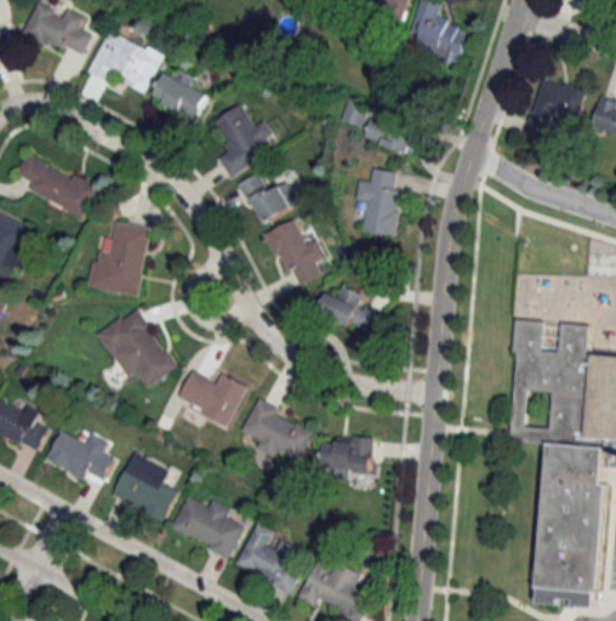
[(61,16),(34,4),(22,32),(79,57),(89,34),(78,29),(83,17),(64,9),(61,16)]
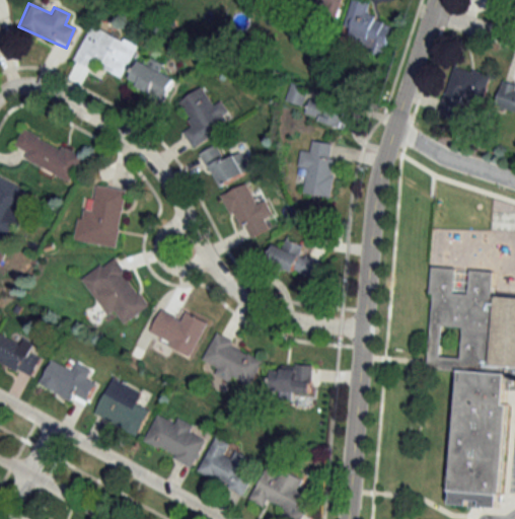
[(121,76),(136,46),(89,23),(71,60),(89,69),(93,63),(121,76)]
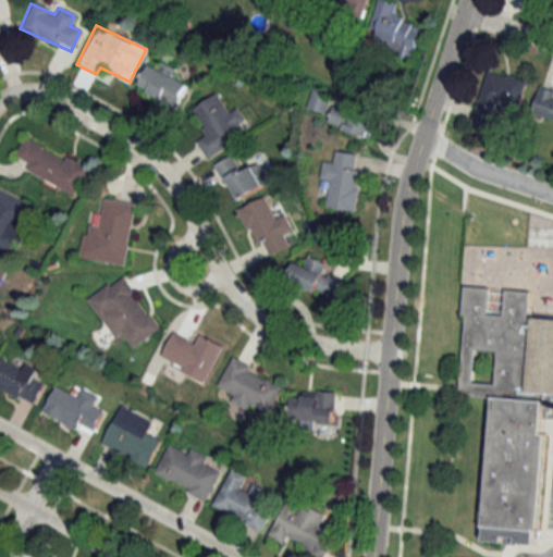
[(416,29),(394,26),(391,57),(412,60),(416,29)]
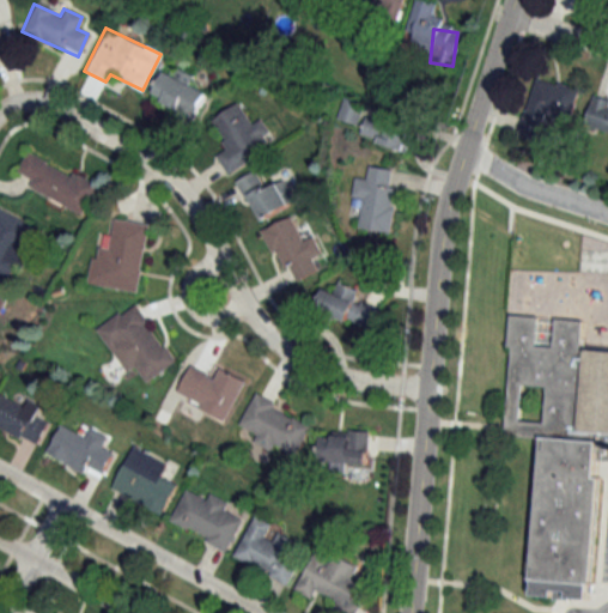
[(205,90),(164,67),(147,96),(189,119),(205,90)]
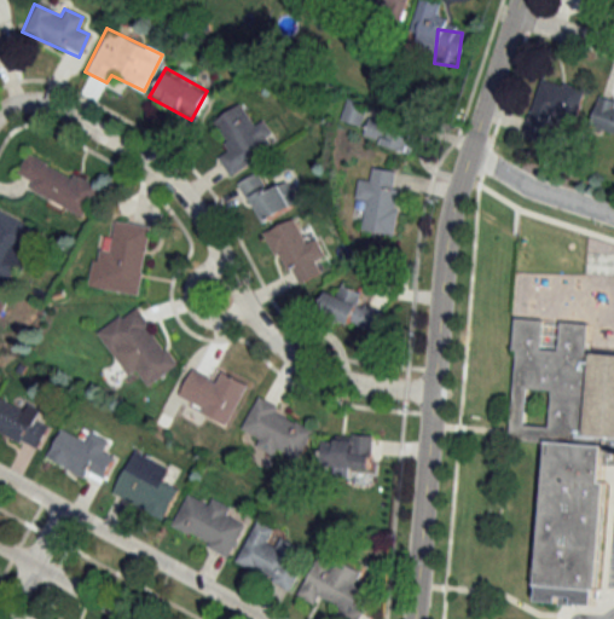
[(528,115),(571,126),(580,90),(538,77),(528,115)]
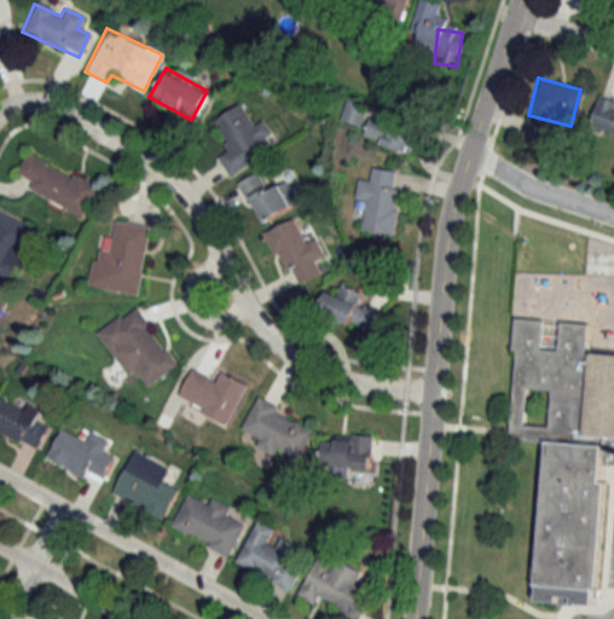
[(613,134),(613,104),(595,98),(586,127),(613,134)]
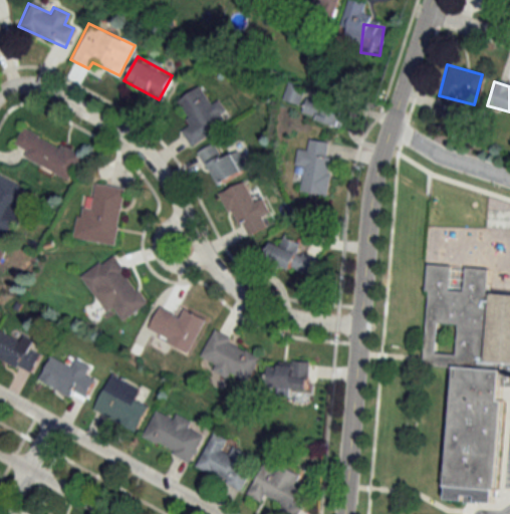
[(280,100),(294,104),(301,87),(287,82),(280,100)]
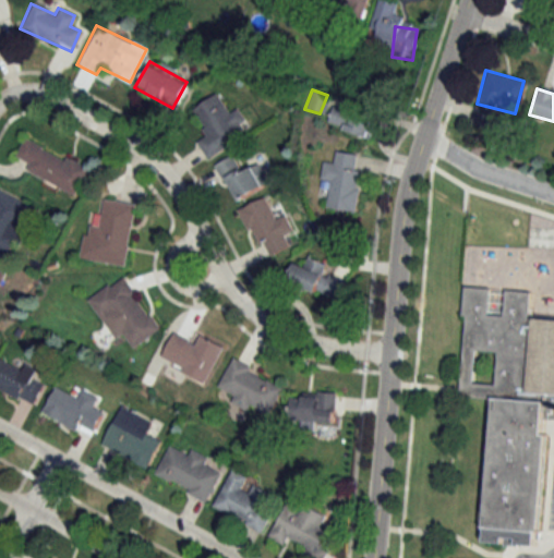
[(227,112),(215,93),(188,110),(204,135),(193,142),(204,158),(248,131),(235,108),(227,112)]
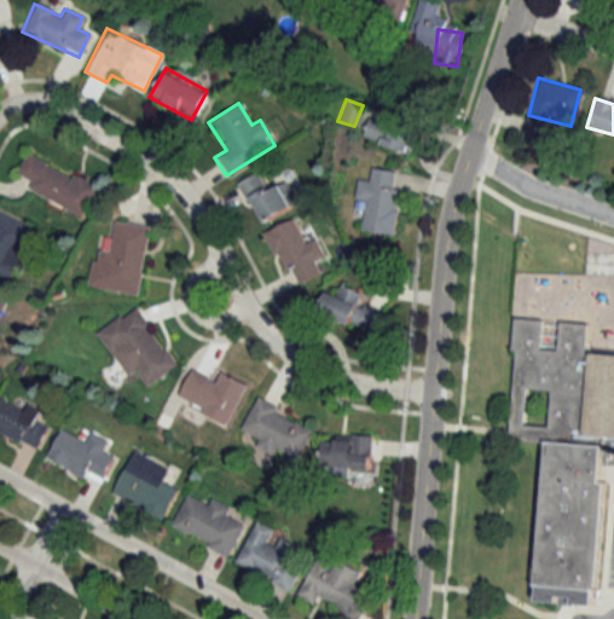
[(359,137),(406,154),(413,133),(366,117),(359,137)]
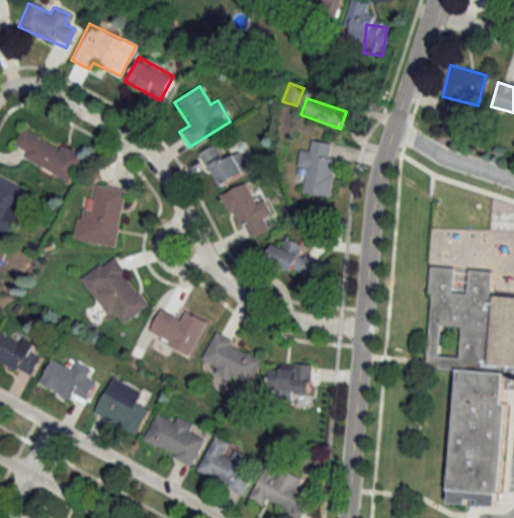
[(68,181),(80,157),(20,127),(11,147),(21,152),(18,157),(68,181)]
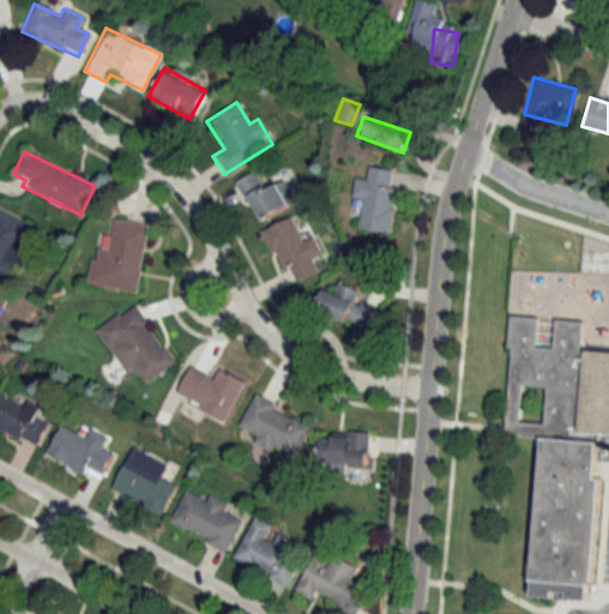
[(393,187),(386,186),(387,169),(367,167),(366,179),(353,178),(350,198),(361,199),(357,230),(389,233),(393,187)]
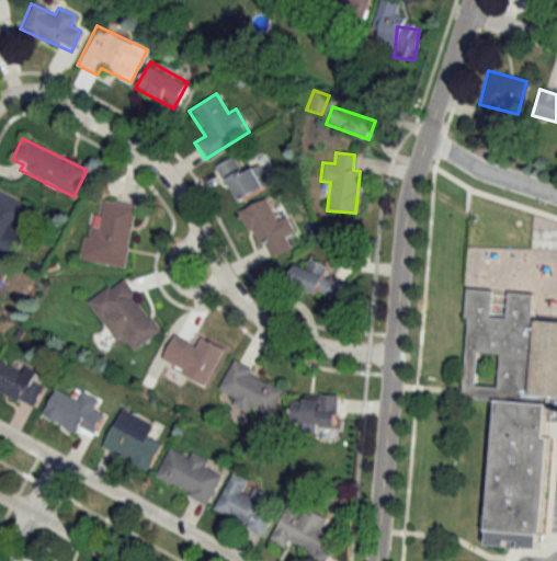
[(214,165),(234,203),(268,185),(257,164),(241,172),(232,156),(214,165)]
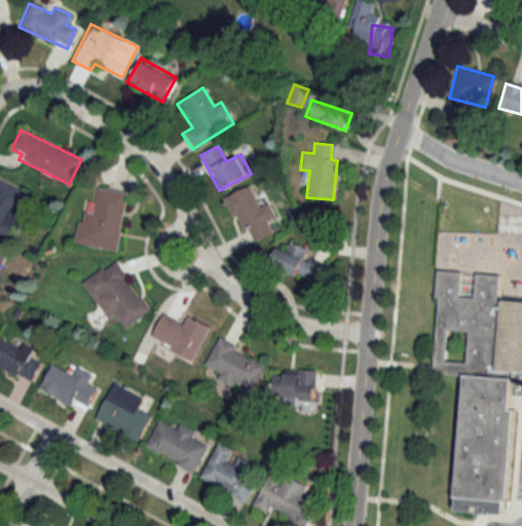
[(0,240),(5,242),(28,193),(0,180),(0,240)]
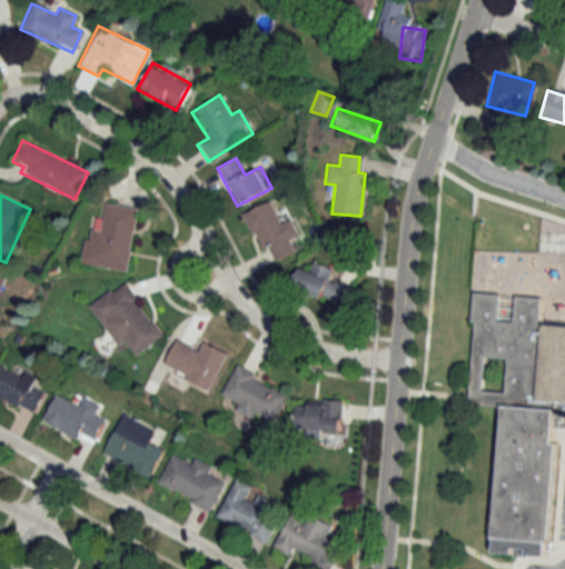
[(246,211),(266,262),(296,251),(281,215),(276,217),(269,201),(246,211)]
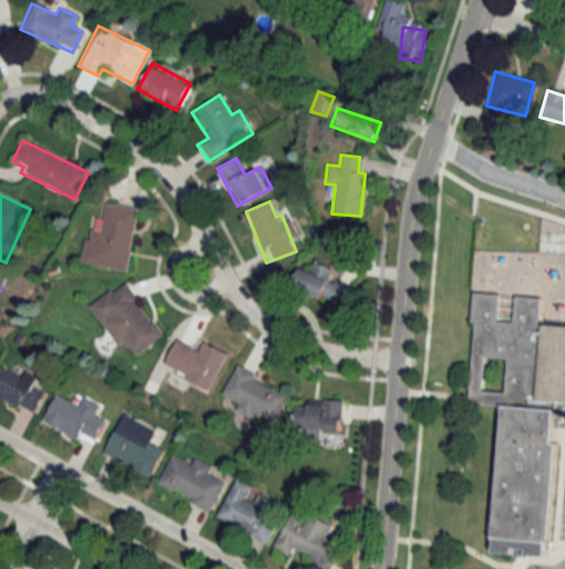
[(136,208),(102,203),(100,216),(86,213),(78,265),(126,271),(136,208)]
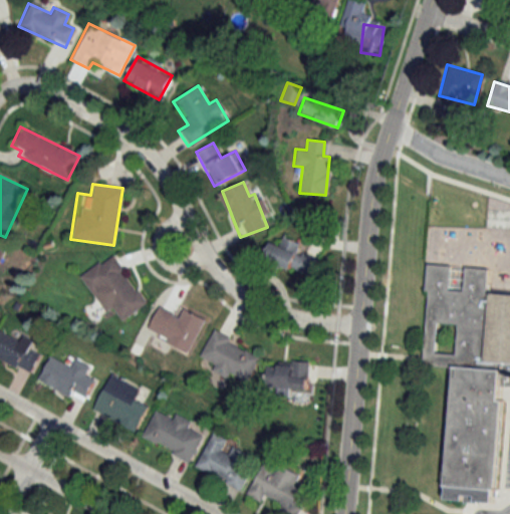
[(262,262),(312,275),(316,259),(295,254),(298,242),(281,237),(279,245),(268,242),(262,262)]
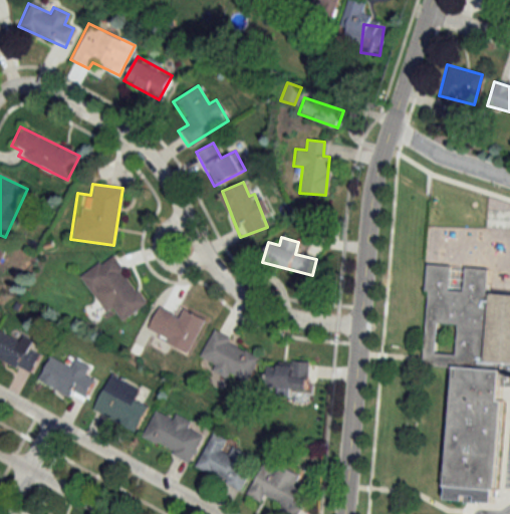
[(77,276),(93,299),(102,292),(120,320),(145,303),(110,253),(77,276)]
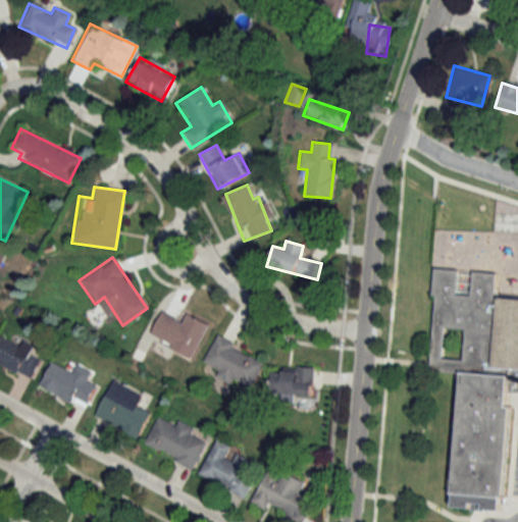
[(429,266),(452,268),(450,293),(466,294),(468,269),(489,271),(487,296),(517,298),(517,389),(503,388),(502,404),(507,405),(500,497),(497,497),(496,509),(478,508),(478,509),(466,508),(466,507),(449,505),(450,492),(448,492),(458,370),(425,367),(431,293),(427,293),(429,266)]
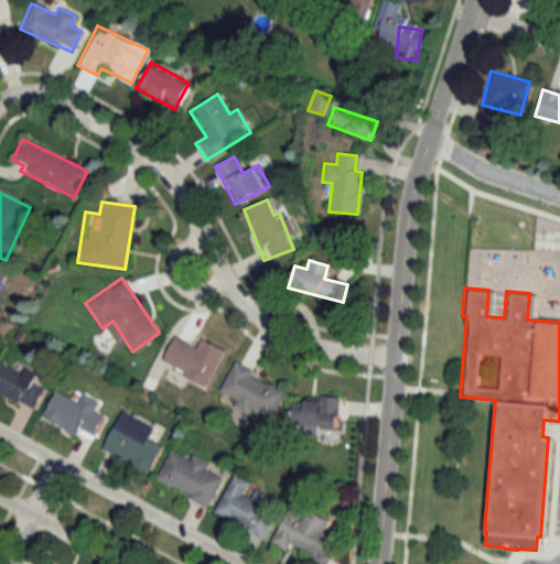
[(198,339),(195,347),(172,336),(159,366),(205,386),(222,349),(198,339)]
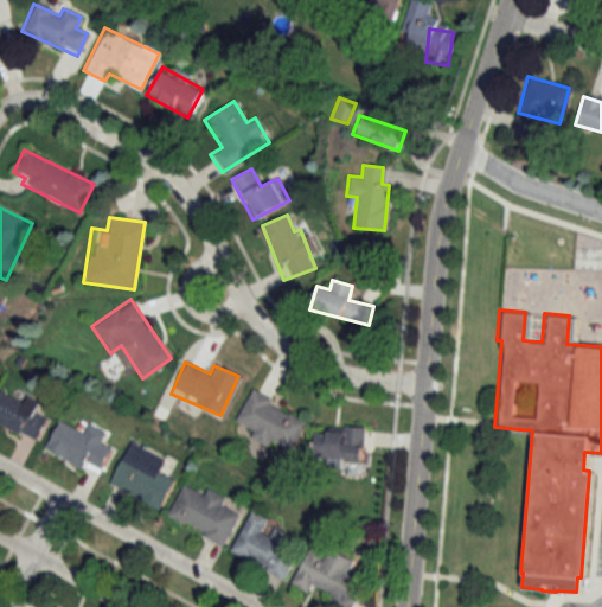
[(32,413),(36,407),(0,388),(0,425),(33,442),(45,419),(32,413)]
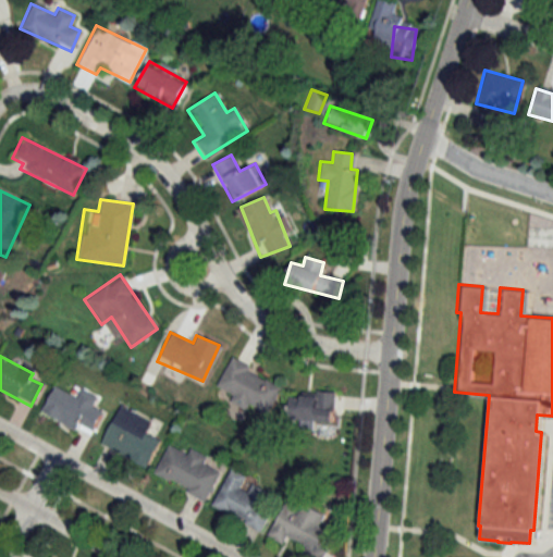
[(252,374),(254,368),(229,356),(216,386),(231,393),(226,403),(246,410),(248,406),(267,413),(279,387),(252,374)]
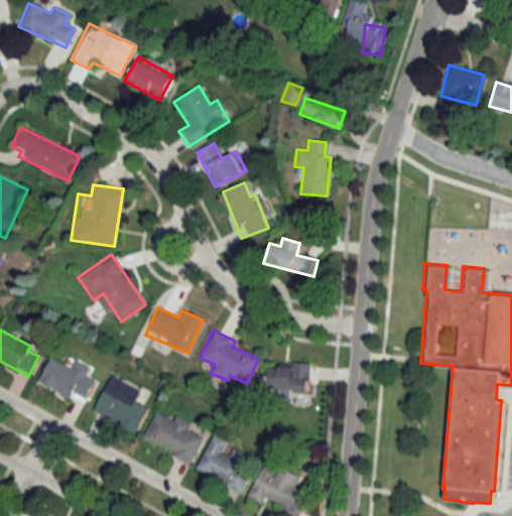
[(88,369),(52,352),(37,382),(70,398),(72,393),(85,399),(94,382),(84,377),(88,369)]
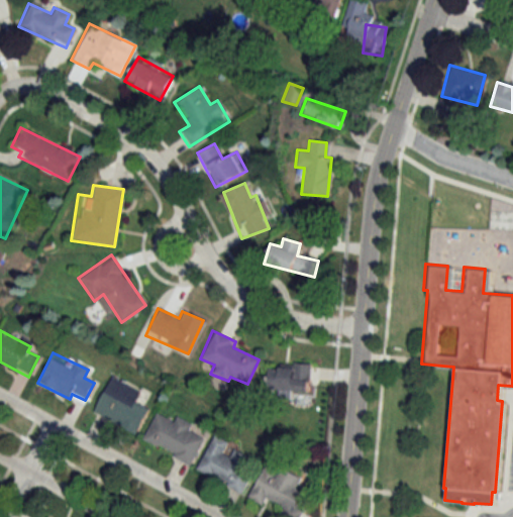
[(269,369),(268,397),(288,398),(288,391),(307,392),(308,364),(278,363),(277,369),(269,369)]
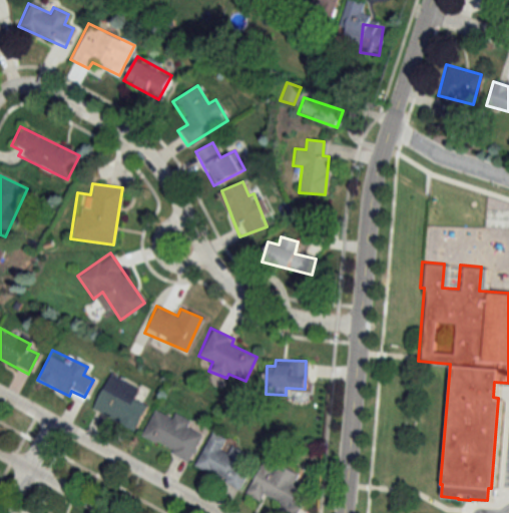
[(90,409),(132,431),(146,406),(137,401),(142,391),(109,373),(90,409)]
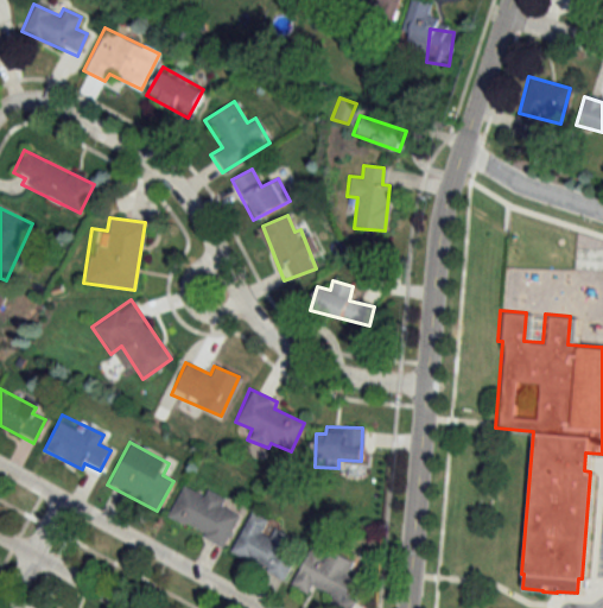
[(221,548),(237,517),(219,507),(223,499),(204,488),(201,496),(182,485),(164,517),(221,548)]
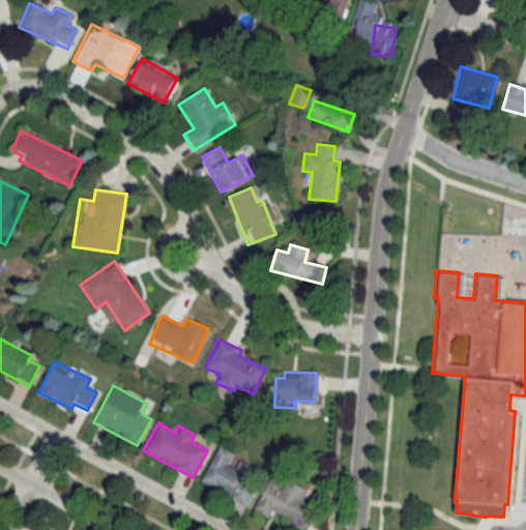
[(230,460),(233,452),(215,445),(198,484),(244,504),(258,472),(230,460)]
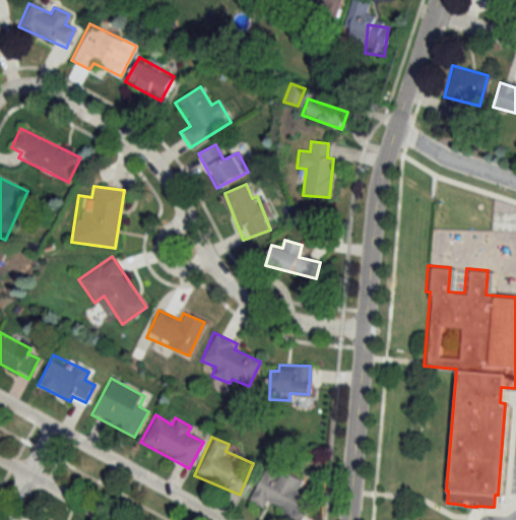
[(293,519),(311,484),(266,463),(248,501),(264,509),(267,503),(280,509),(276,518),(280,519),(293,519)]
